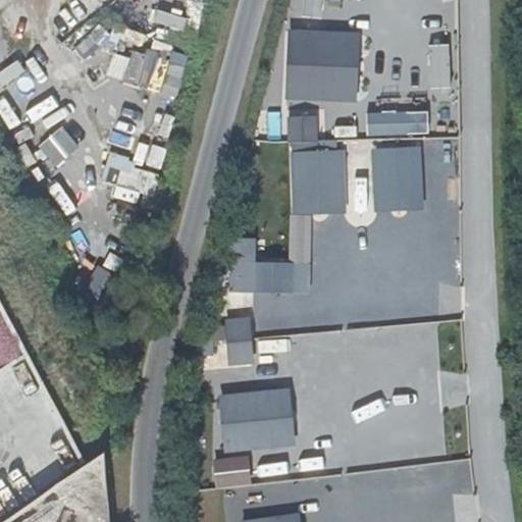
[(304,0),(304,15),(323,16),(323,0),(304,0)]
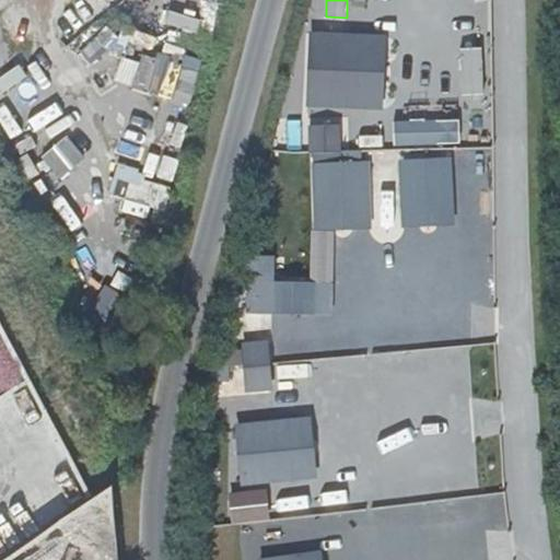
[(171,11),(167,23),(199,32),(202,19),(171,11)]
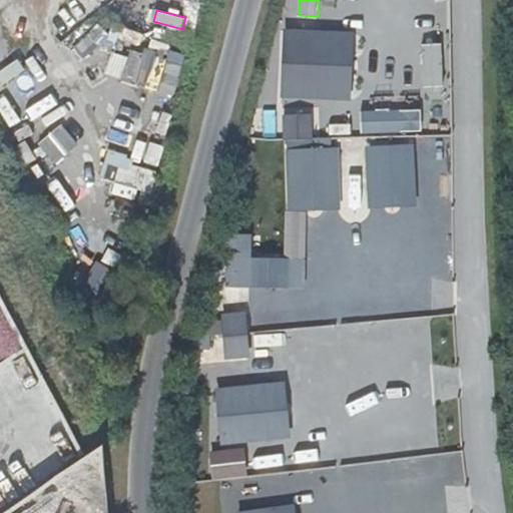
[(300,111),(339,111),(338,45),(299,46),(300,111)]
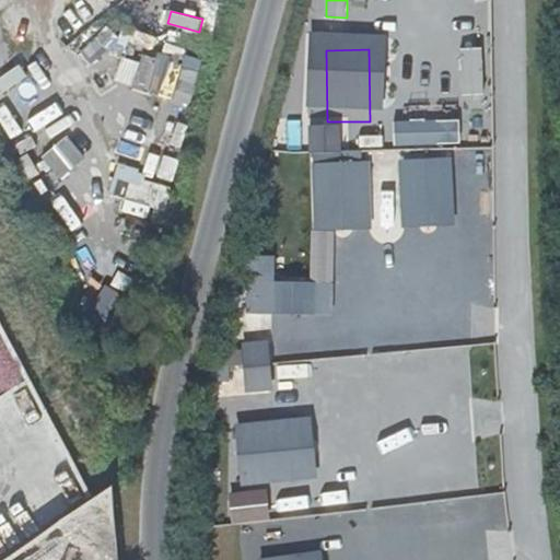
[(123,56),(117,82),(164,93),(173,57),(144,50),(142,61),(123,56)]
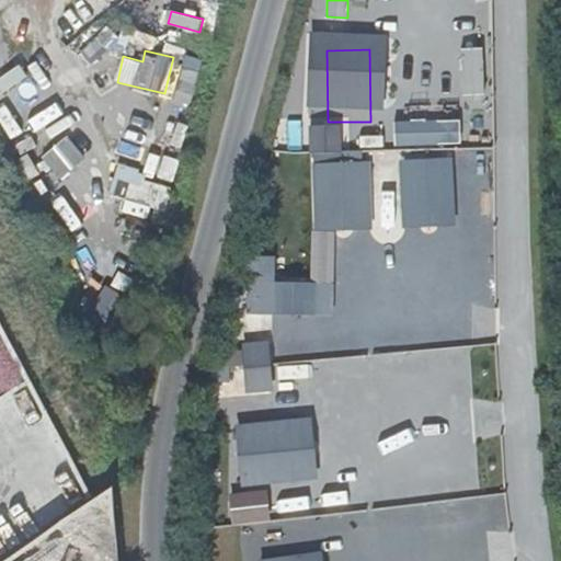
[(483,92),(485,55),(468,54),(466,91),(483,92)]
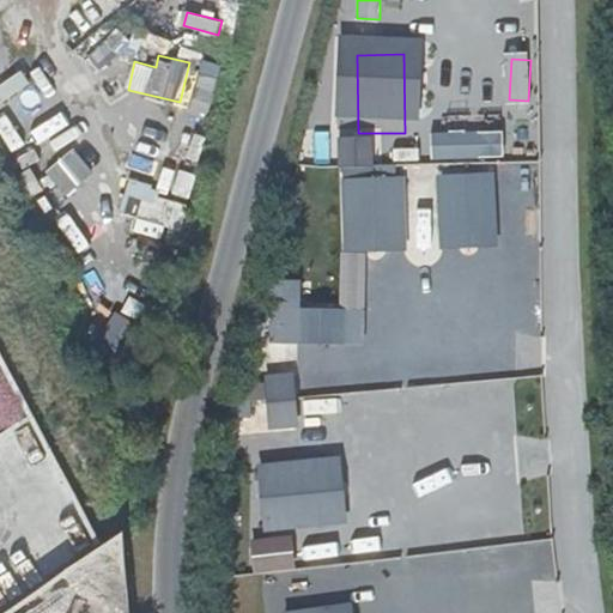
[(432,158),(505,157),(504,129),(431,131),(432,158)]
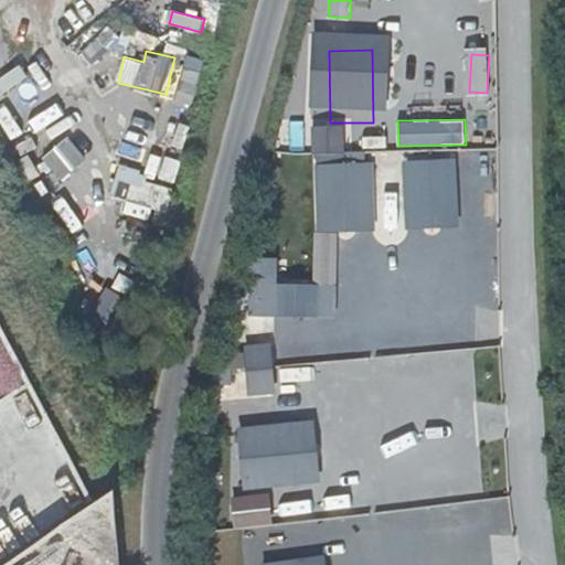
[(59,173),(80,159),(66,141),(45,156),(59,173)]
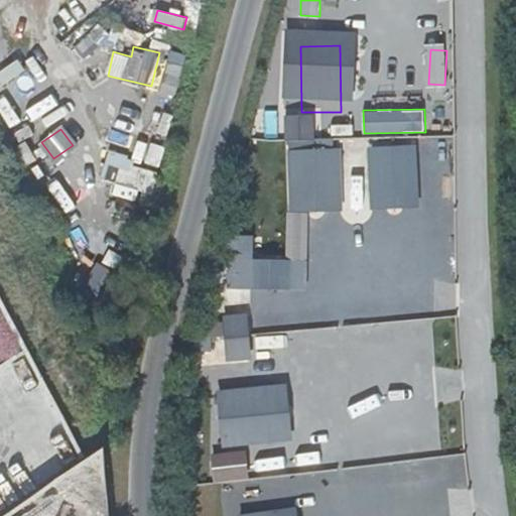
[(151,143),(145,161),(159,165),(164,147),(151,143)]
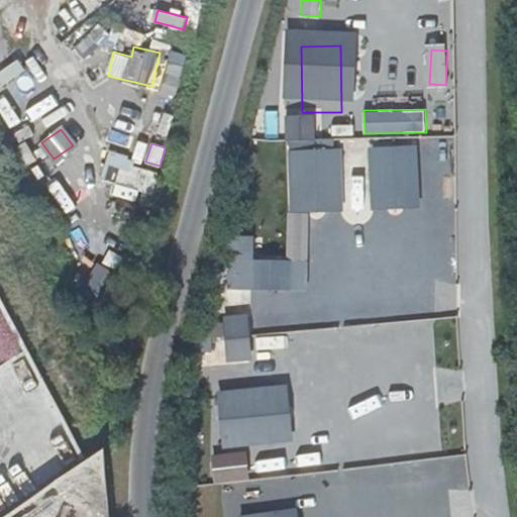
[(369,144),(370,207),(420,207),(419,143),(369,144)]
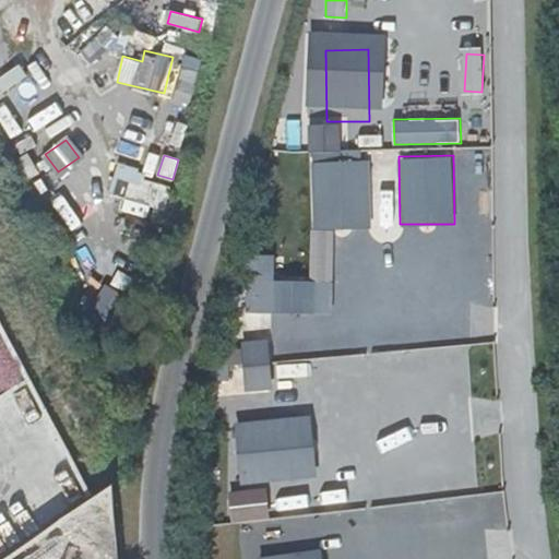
[(118,166),(110,190),(147,202),(155,178),(118,166)]
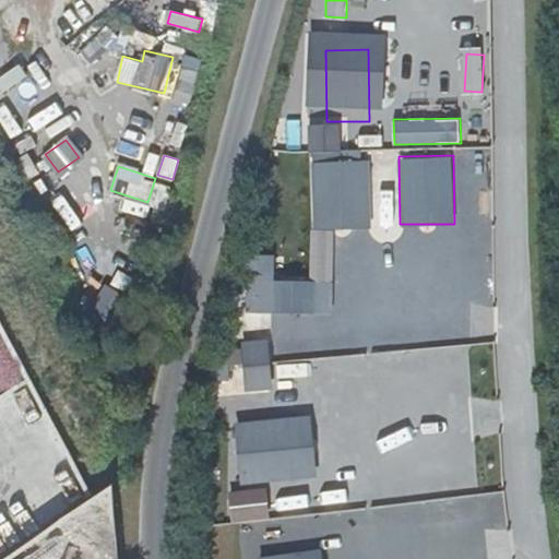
[(329,293),(358,293),(359,212),(329,211),(329,293)]
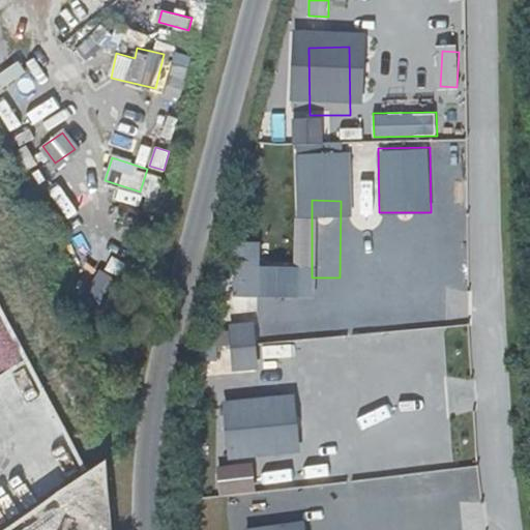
[(308,296),(308,265),(262,264),(262,241),(234,240),(233,295),(308,296)]
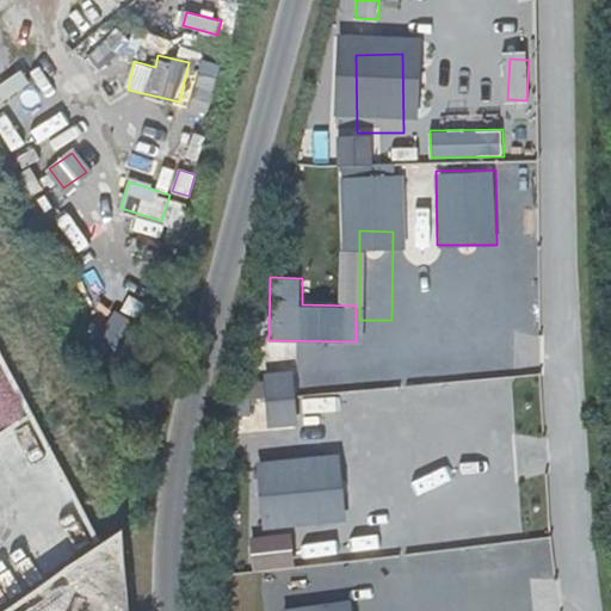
[(271,400),(297,399),(296,375),(270,376),(271,400)]
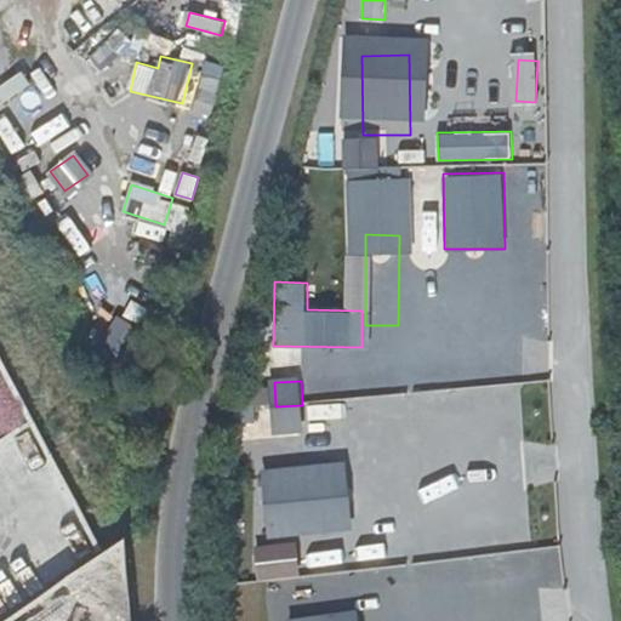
[(234,403),(233,428),(260,429),(261,404),(234,403)]
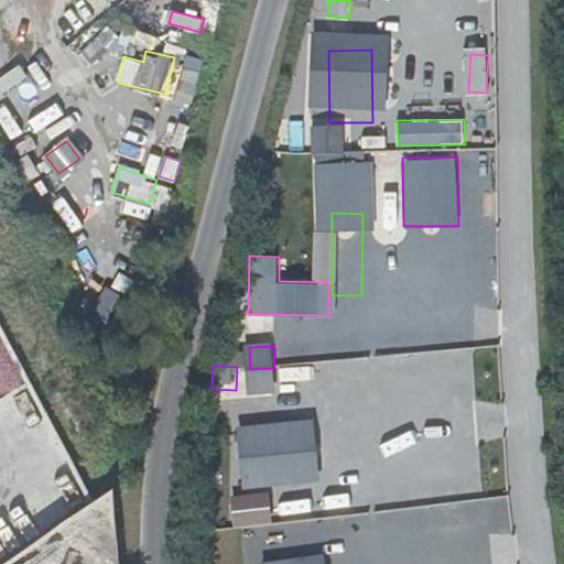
[(275,389),(274,368),(250,369),(251,391),(275,389)]
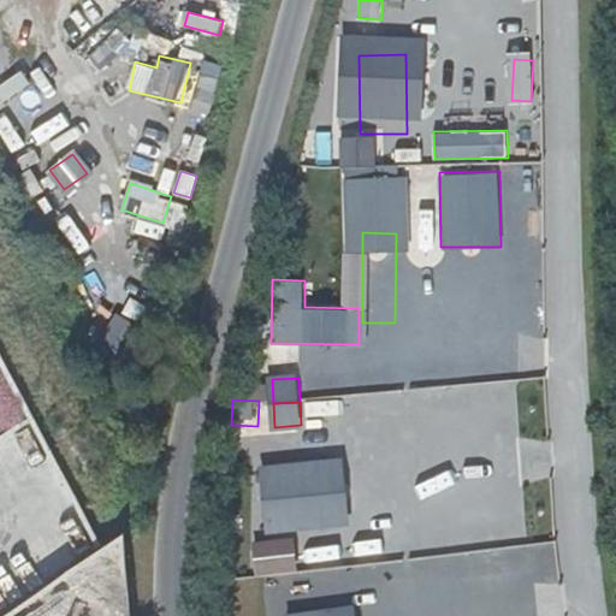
[(243,548),(288,544),(282,449),(238,451),(243,548)]
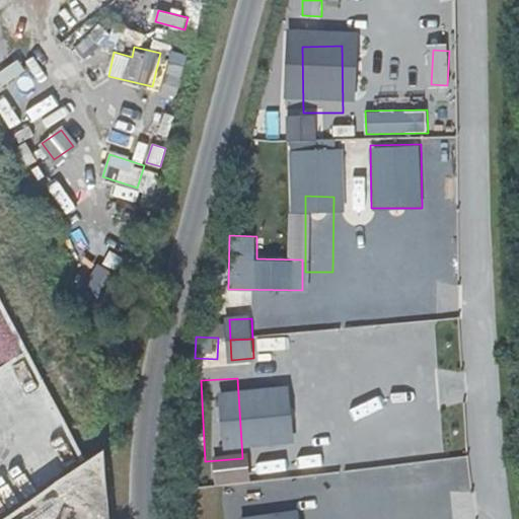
[(388,444),(416,442),(415,426),(387,428),(388,444)]
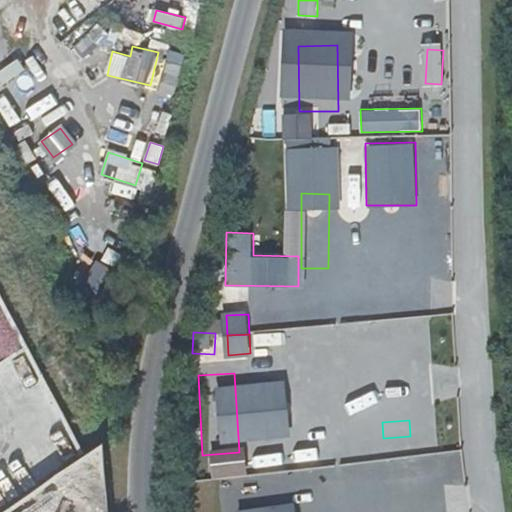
[(323,431),(298,435),(303,464),(328,459),(323,431)]
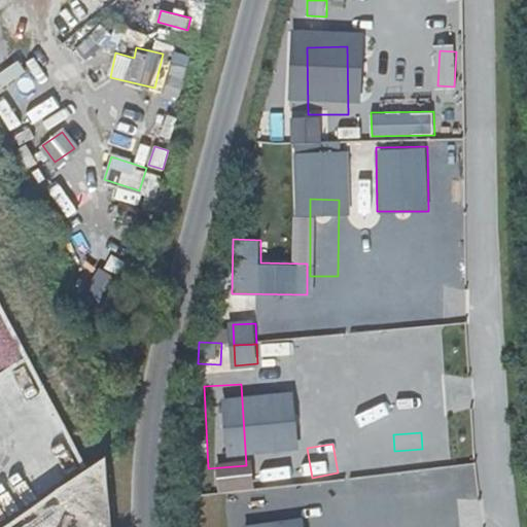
[(274,452),(275,473),(304,472),(303,451),(274,452)]
